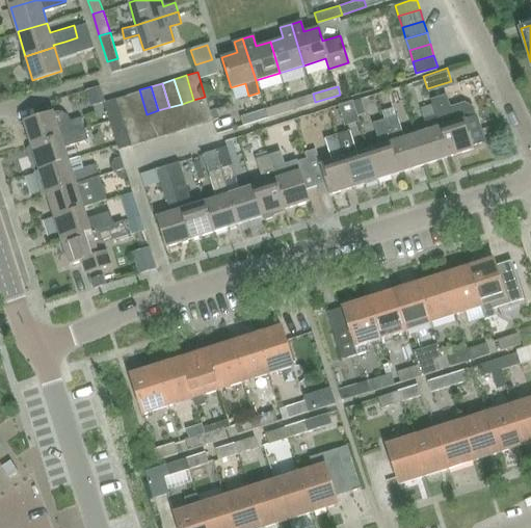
[(135,117),(147,114),(139,89),(128,94),(135,117)]
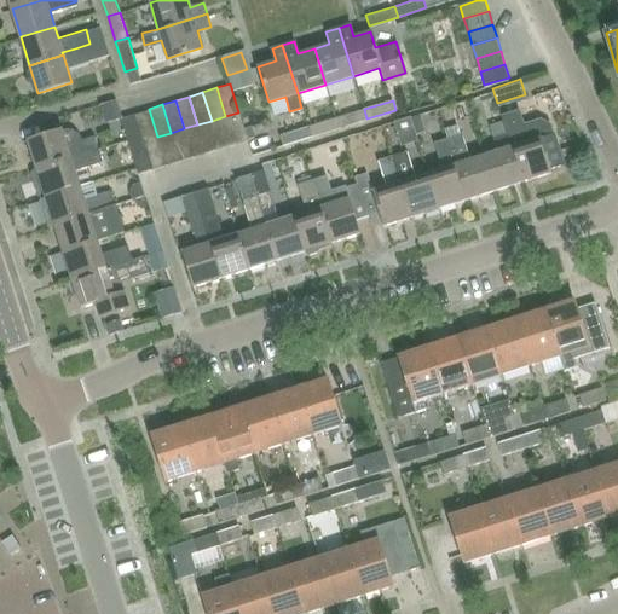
[(143,142),(157,137),(149,109),(134,113),(143,142)]
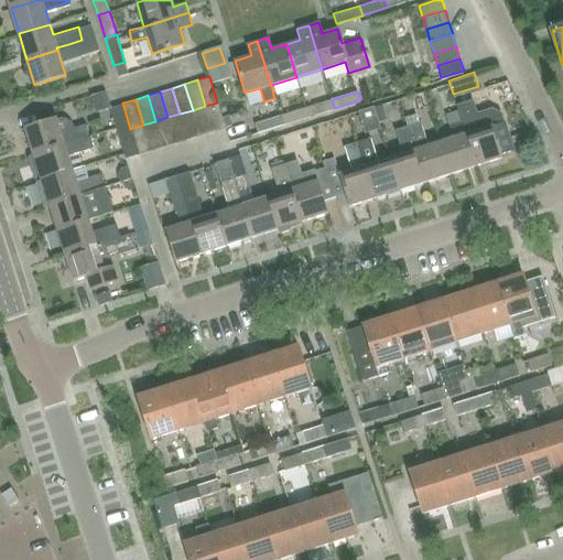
[(334,108),(332,99),(305,107),(309,116),(334,108)]
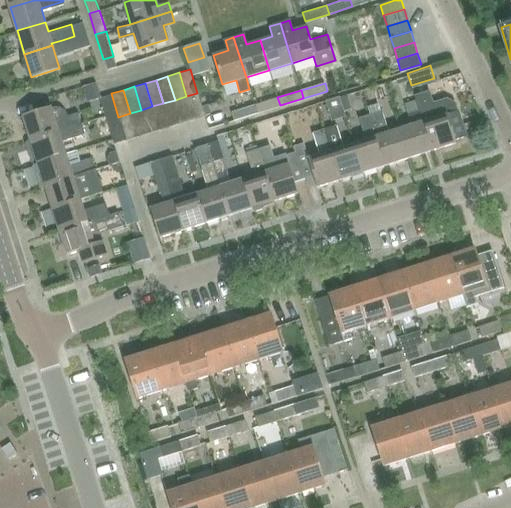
[(107,120),(118,117),(111,93),(100,97),(107,120)]
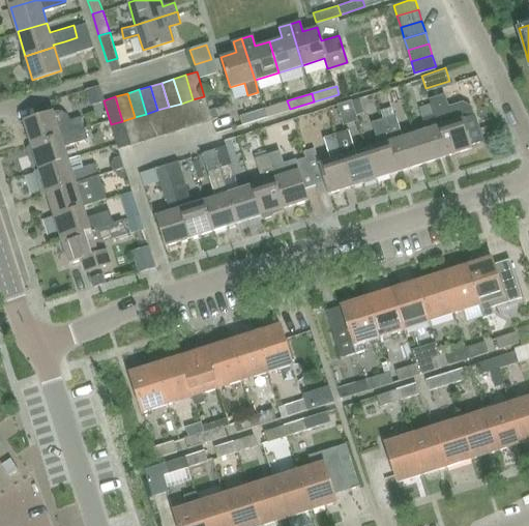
[(211,119),(204,96),(193,99),(201,122),(211,119)]
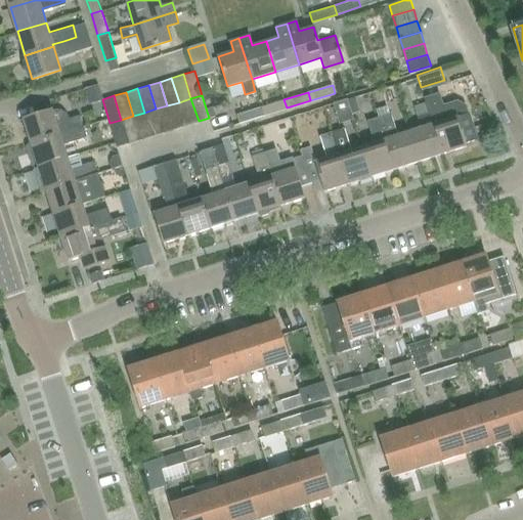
[(426,100),(442,153),(466,145),(465,142),(477,138),(469,113),(468,113),(465,104),(459,101),(440,107),(436,96),(426,100)]
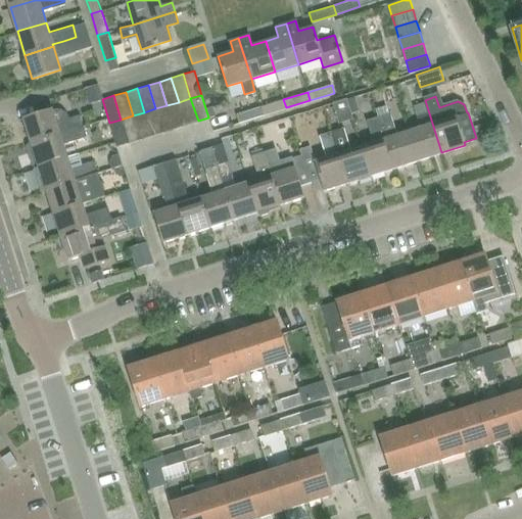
[(198,121),(190,98),(179,102),(186,125),(198,121)]
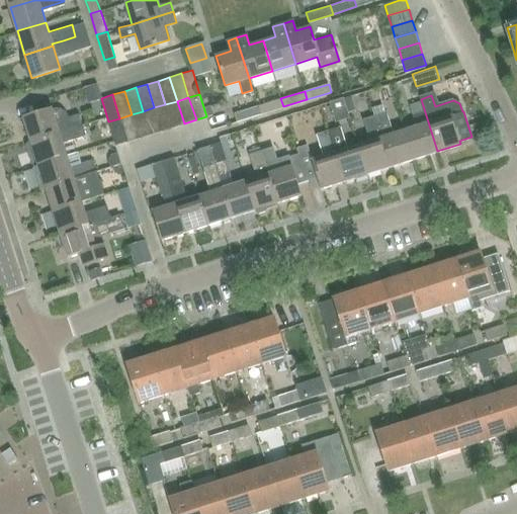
[(280,98),(257,105),(259,113),(283,106),(280,98)]
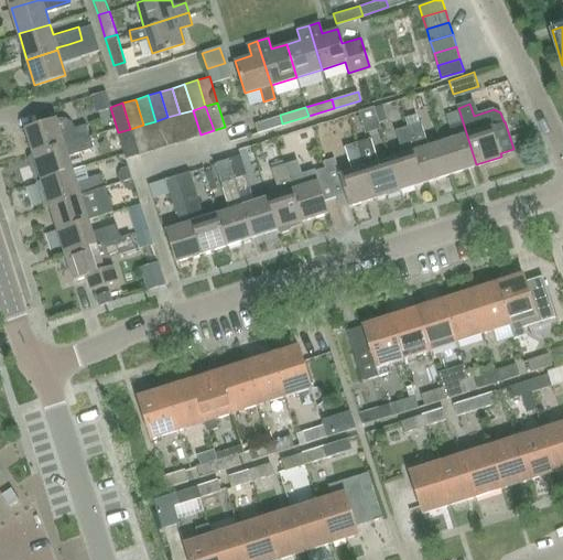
[(451,172),(476,164),(458,108),(456,108),(456,107),(444,110),(453,137),(441,141),(451,172)]
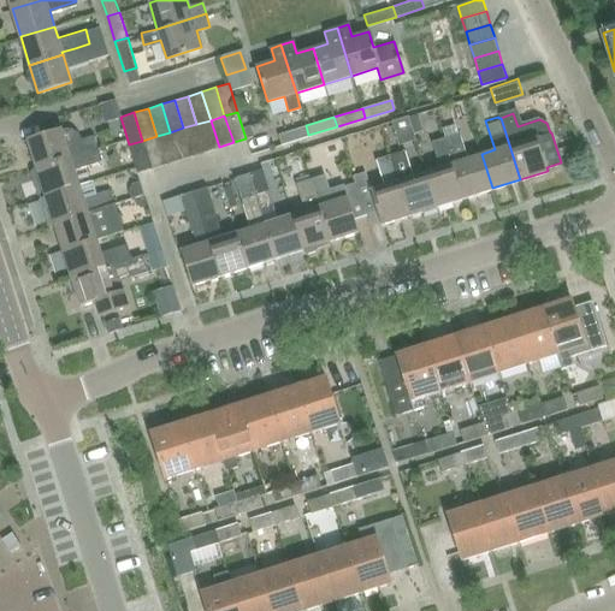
[(219,147),(211,120),(196,124),(205,152),(219,147)]
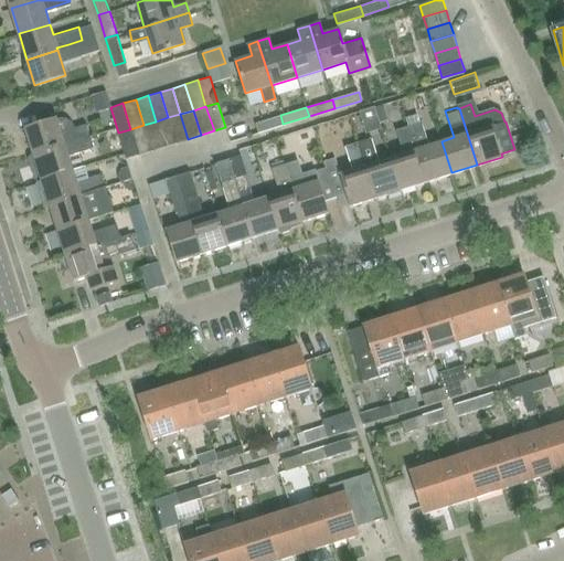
[(188,139),(180,114),(168,117),(176,143),(188,139)]
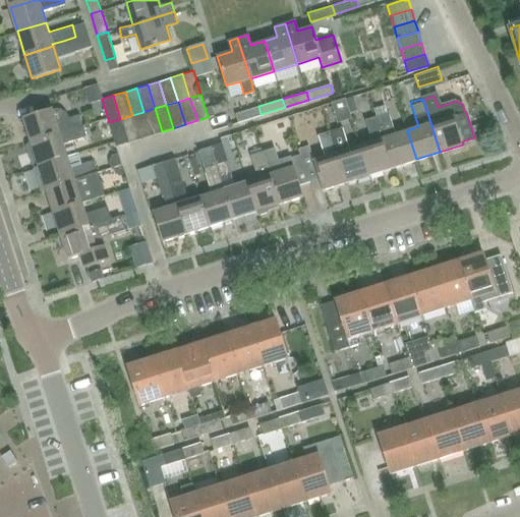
[(236,121),(261,114),(258,106),(234,113),(236,121)]
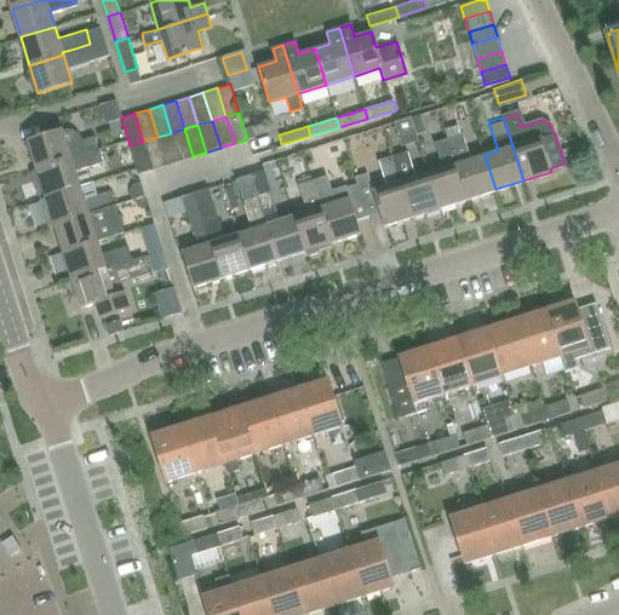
[(35,168),(98,148),(95,136),(80,139),(79,134),(78,133),(76,131),(75,130),(74,128),(73,128),(70,128),(67,128),(62,130),(62,128),(27,139),(35,168)]
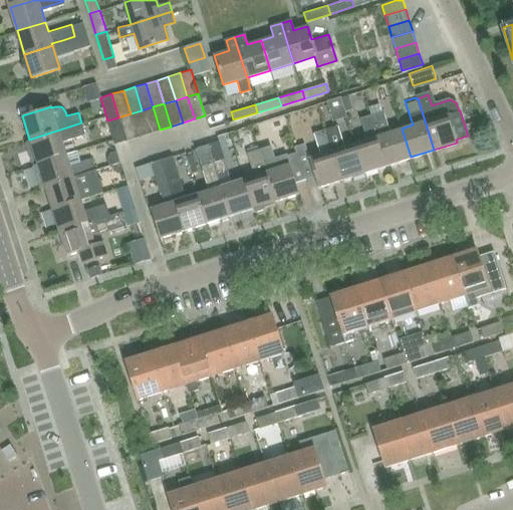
[(160,130),(153,106),(142,110),(150,133),(160,130)]
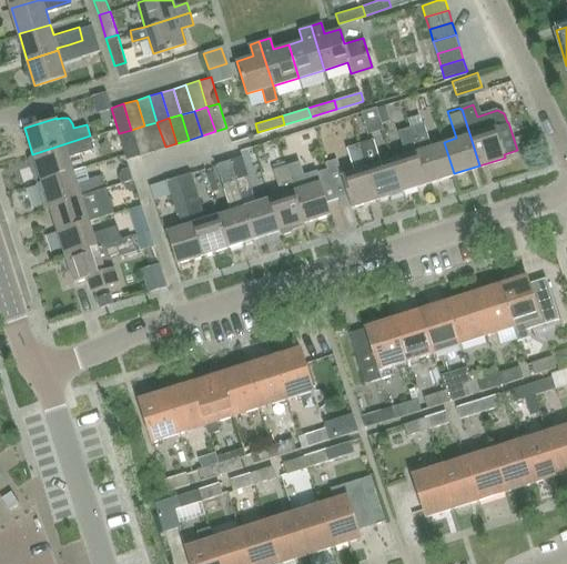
[(423,121),(411,124),(428,182),(454,173),(444,142),(429,147),(423,121)]
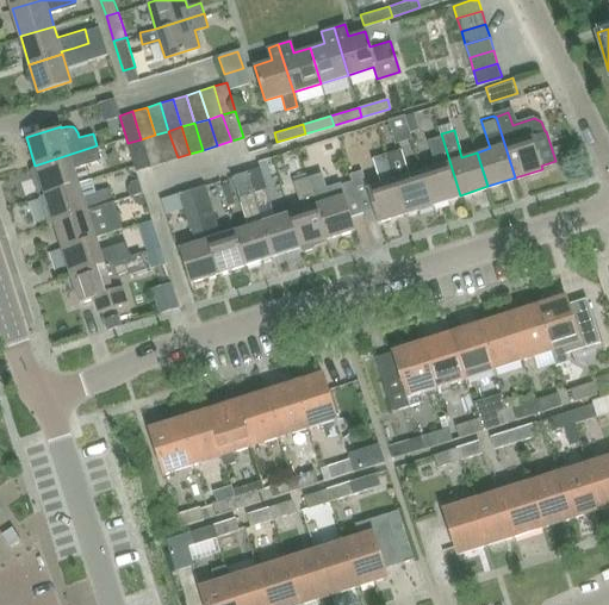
[(178,157),(168,131),(155,135),(163,162),(178,157)]
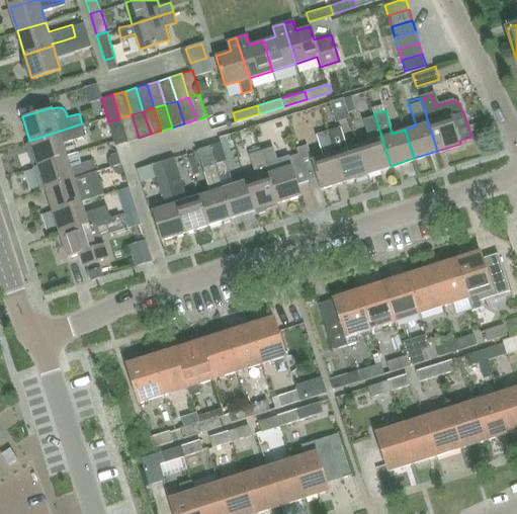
[(391,166),(374,113),(362,117),(369,141),(358,144),(367,173),(391,166)]
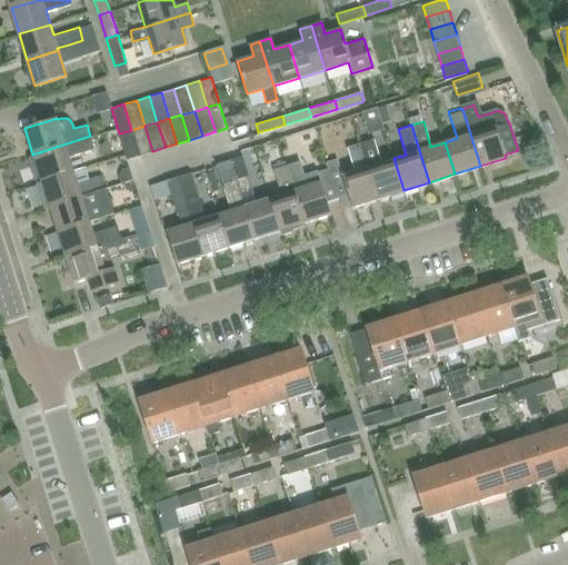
[(152,151),(145,126),(131,130),(139,156),(152,151)]
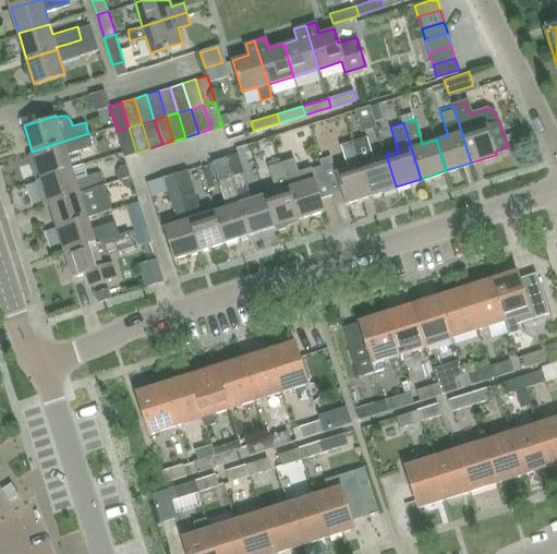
[(124,156),(136,153),(129,128),(117,131),(124,156)]
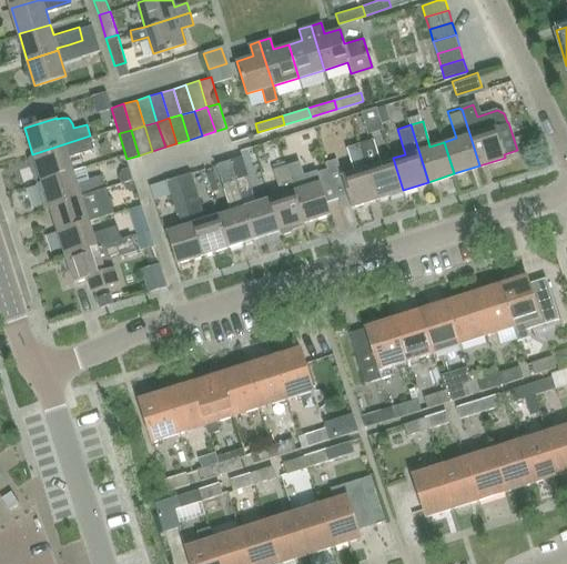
[(40,179),(72,169),(68,155),(93,148),(90,136),(32,154),(40,179)]
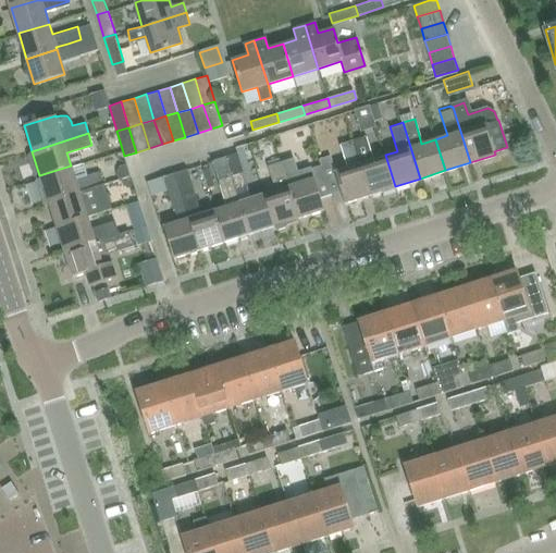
[(365,134),(351,138),(370,194),(395,186),(385,155),(372,159),(365,134)]
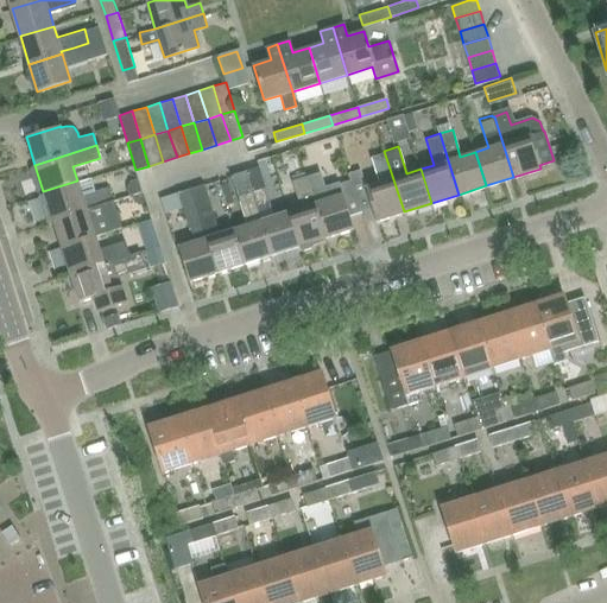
[(377,221),(404,211),(384,151),(371,154),(379,182),(366,186),(359,167),(347,171),(349,179),(359,209),(372,205),(377,221)]
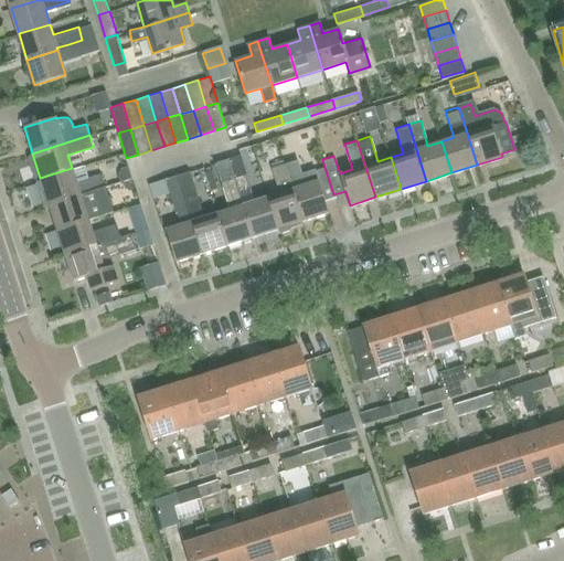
[(226,159),(233,177),(245,172),(240,155),(226,159)]
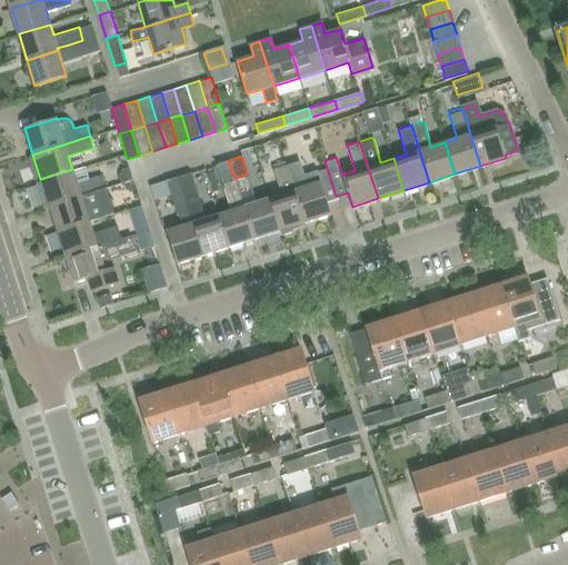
[(231,210),(218,215),(228,246),(255,238),(243,207),(235,178),(228,160),(216,164),(216,166),(217,165),(231,210)]
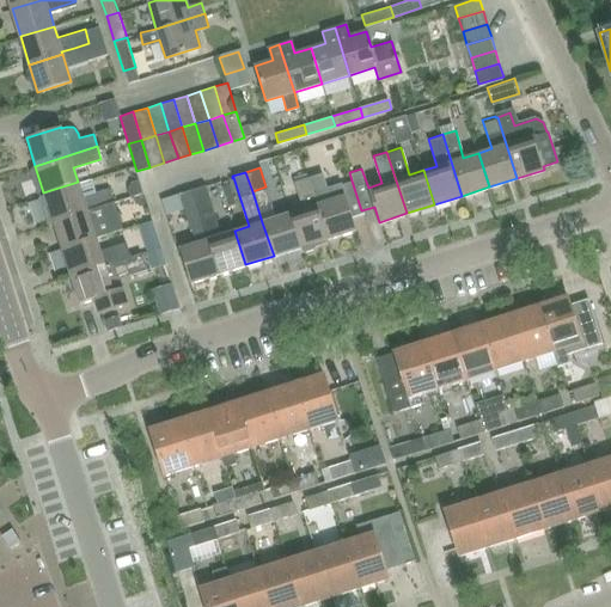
[(352,214),(361,210),(352,181),(340,184),(343,195),(331,200),(323,173),(309,178),(329,238),(356,228),(352,214)]
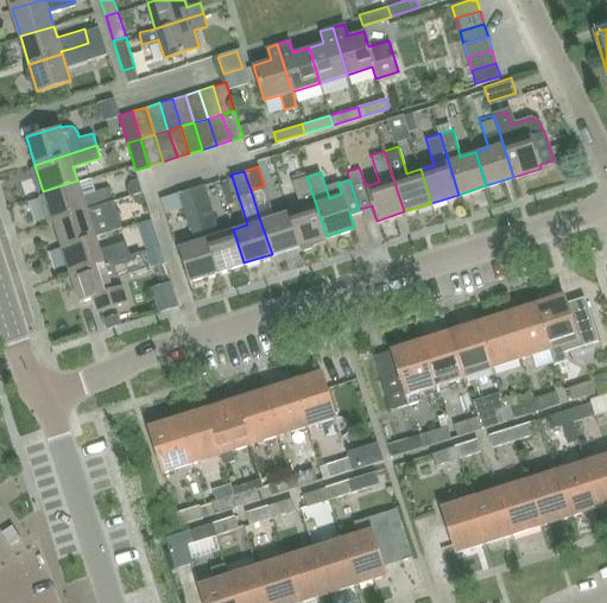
[(327,236),(307,177),(292,182),(301,207),(288,211),(299,245),(303,249),(311,246),(313,241),(327,236)]
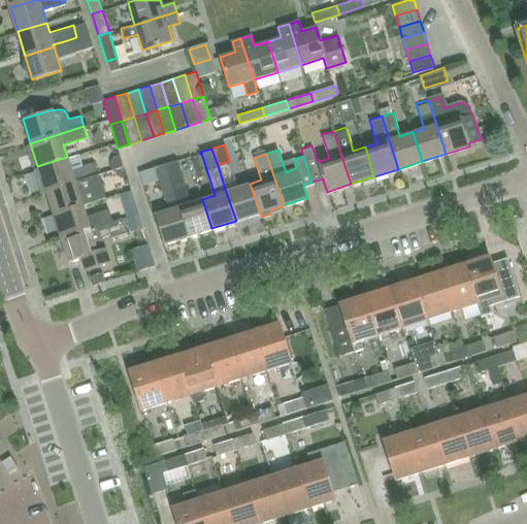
[(45,190),(97,173),(93,162),(71,169),(67,157),(37,166),(38,167),(35,168),(33,170),(36,179),(39,181),(41,179),(45,190)]
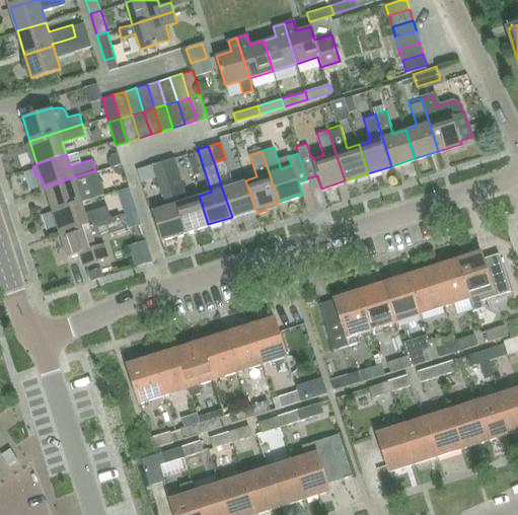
[(103,175),(122,169),(119,158),(99,164),(103,175)]
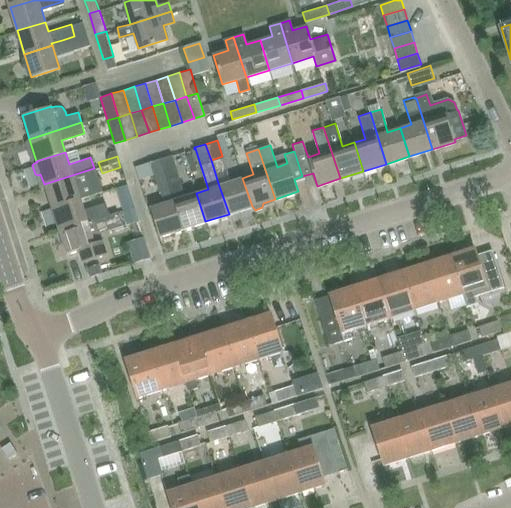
[(159,237),(182,229),(166,179),(159,159),(149,162),(158,192),(160,192),(164,204),(150,208),(159,237)]
